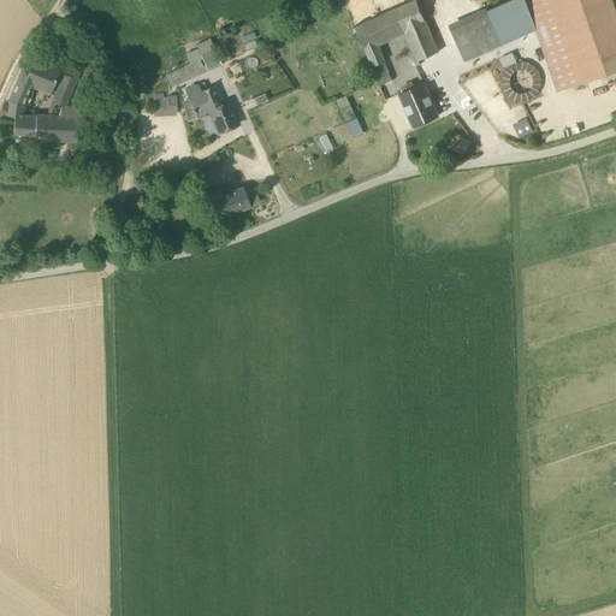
[(375,42),(404,30),(425,21),(415,0),(354,27),(362,48),(375,42)]
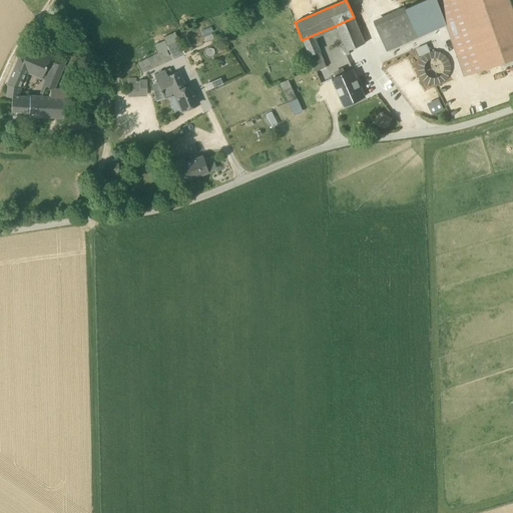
[(424,0),(406,8),(418,36),(446,24),(438,0),(424,0)]
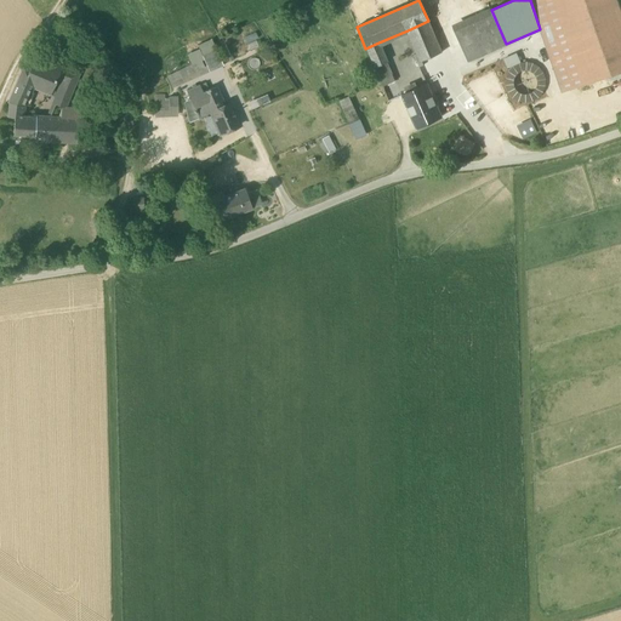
[(620,23),(613,0),(530,0),(540,29),(563,92),(584,84),(611,74),(620,70),(620,23)]
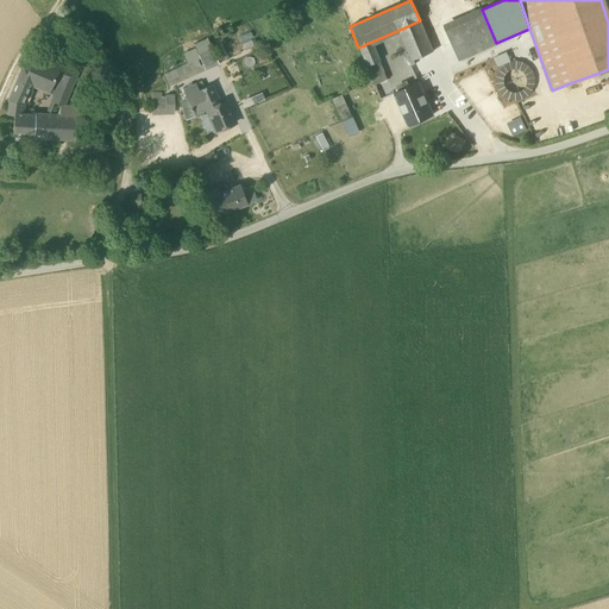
[(496,44),(496,43),(482,10),(481,8),(445,24),(447,31),(460,60),(496,44)]
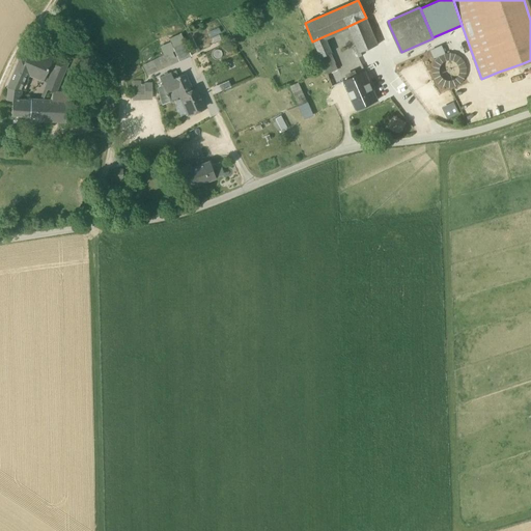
[(348,26),(357,46),(360,53),(361,53),(378,45),(366,18),(348,26)]
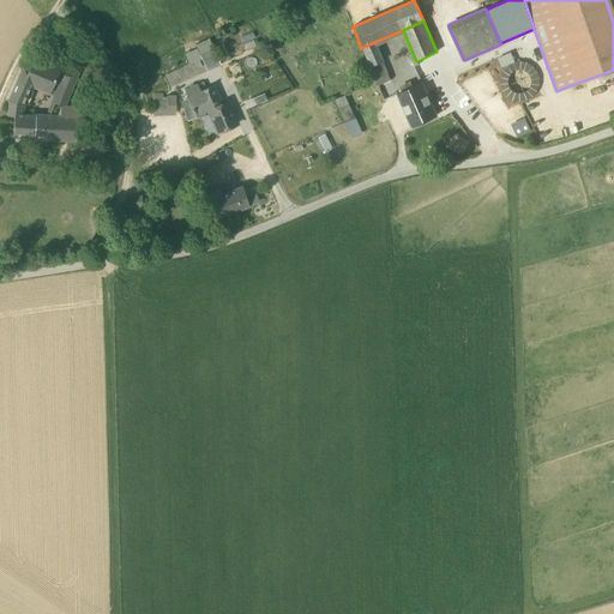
[(197,48),(200,55),(214,49),(209,38),(196,44),(197,48)]
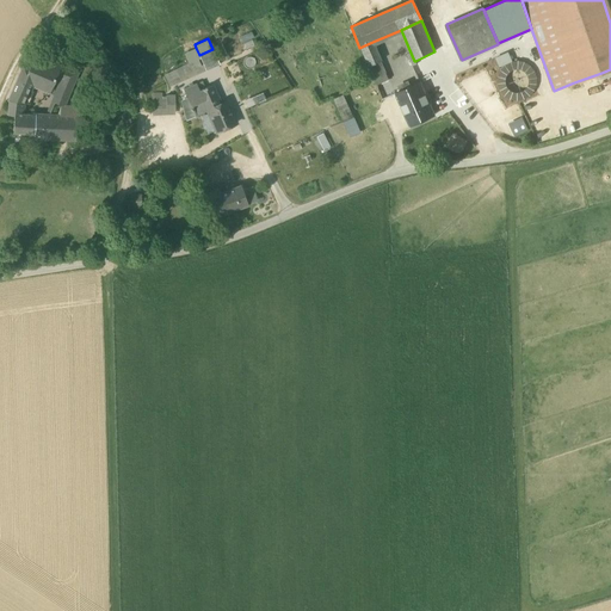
[(381,61),(372,42),(359,48),(368,67),(381,61)]
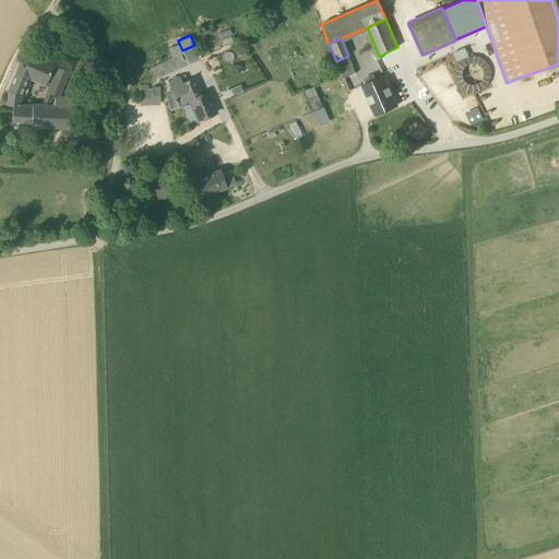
[(182,50),(179,44),(168,49),(173,59),(180,55),(183,54),(182,50)]
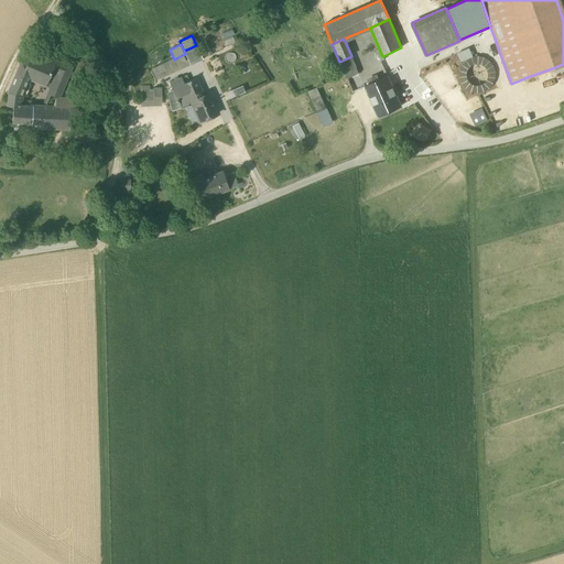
[(203,60),(196,45),(184,51),(185,54),(187,61),(190,65),(203,60)]
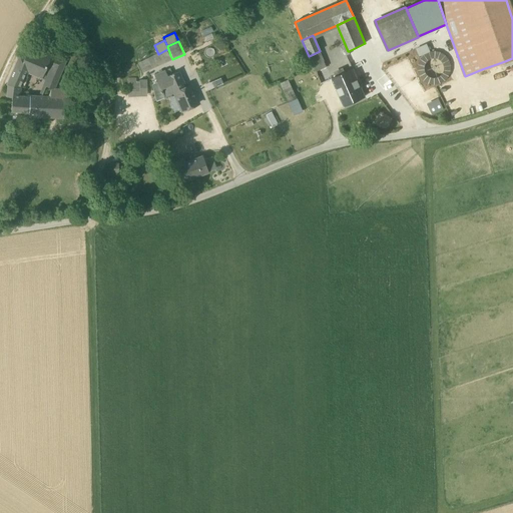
[(426,43),(416,48),(419,56),(430,52),(426,43)]
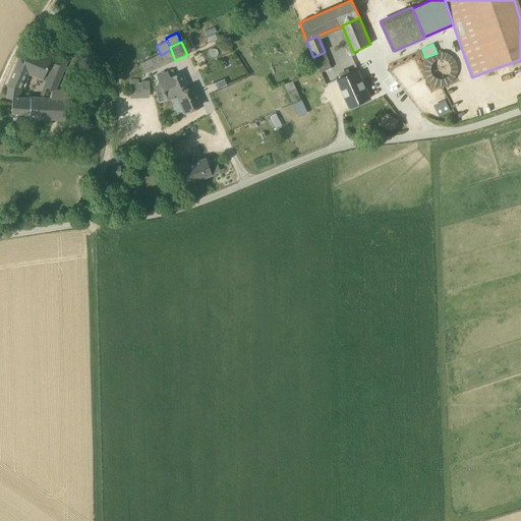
[(355,55),(354,52),(353,52),(350,45),(347,47),(351,57),(355,55)]
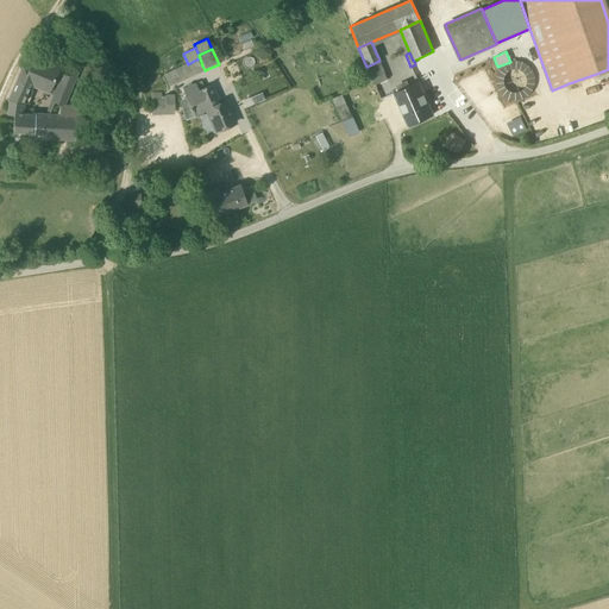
[(200,66),(196,60),(188,64),(176,69),(179,76),(200,66)]
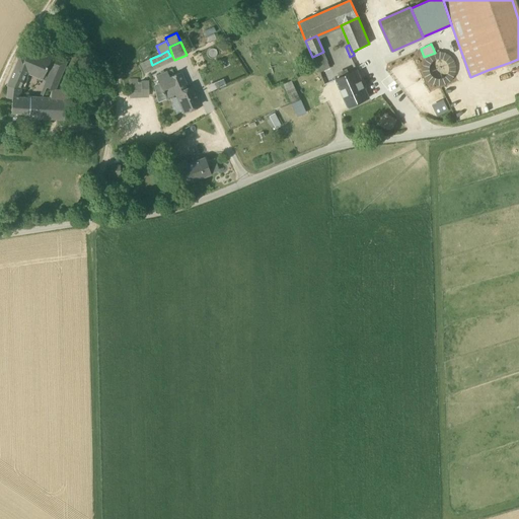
[(312,57),(316,65),(326,60),(323,52),(312,57)]
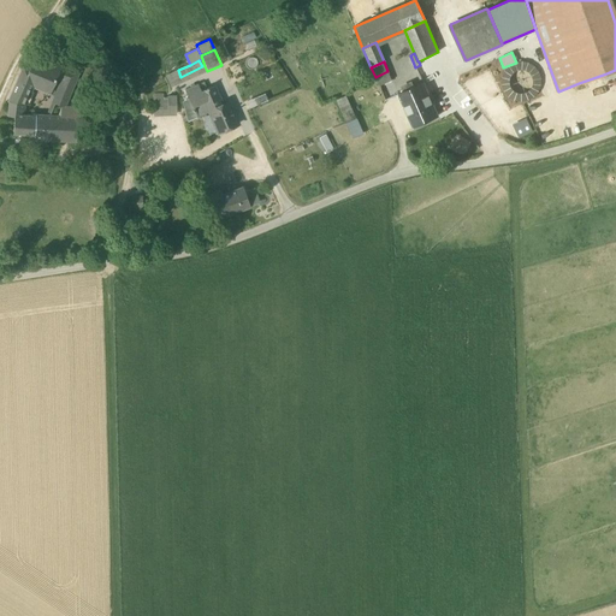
[(33,63),(24,80),(23,81),(34,86),(49,92),(59,72),(33,63)]
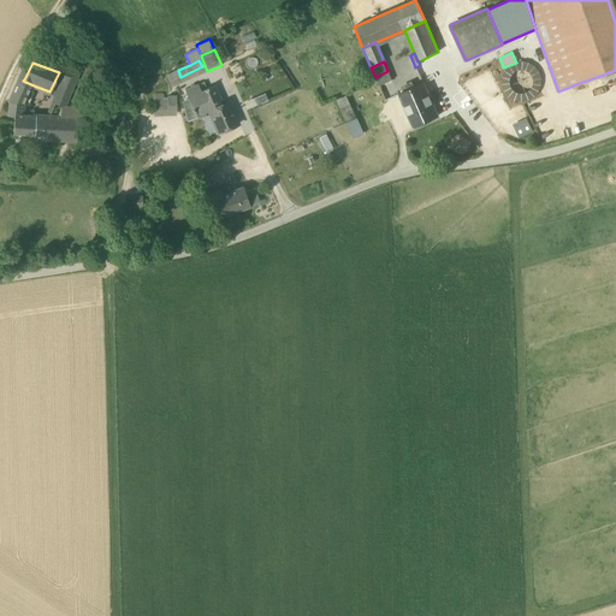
[(534,84),(539,84),(539,76),(534,69),(527,64),(517,64),(509,67),(504,75),(503,83),(509,83),(510,76),(515,71),(521,69),(528,71),(533,77),(534,84)]
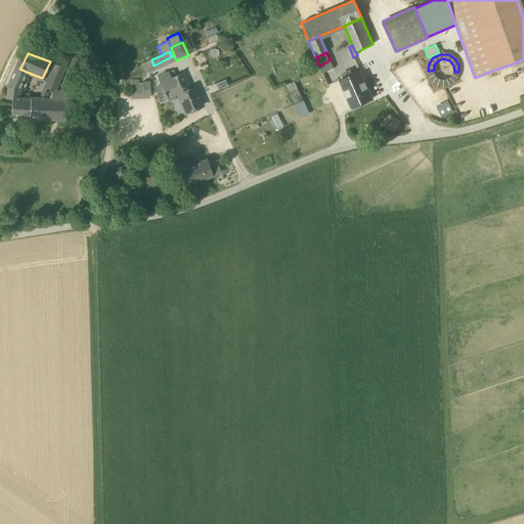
[(174,56),(172,56),(154,66),(156,70),(176,60),(174,56)]
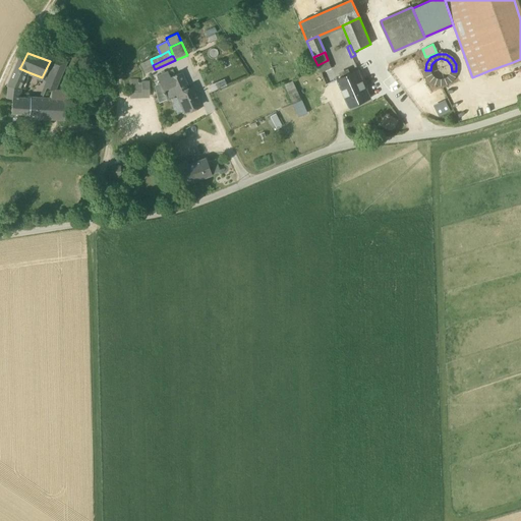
[(153,65),(151,59),(139,64),(145,74),(155,69),(153,65)]
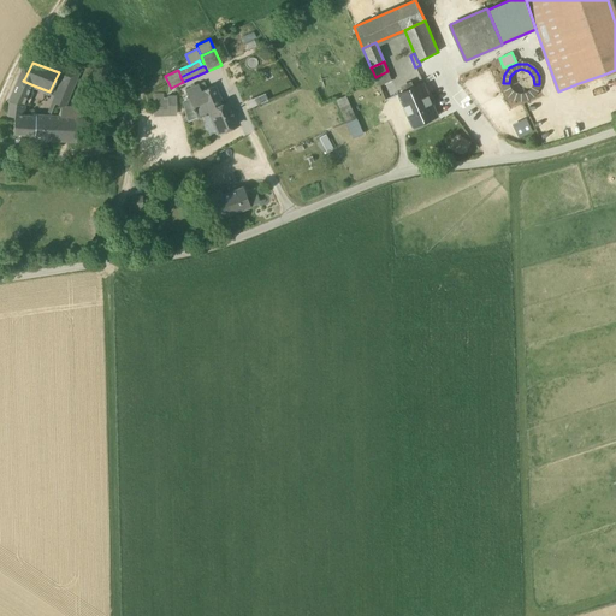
[(375,77),(379,87),(392,81),(388,71),(375,77)]
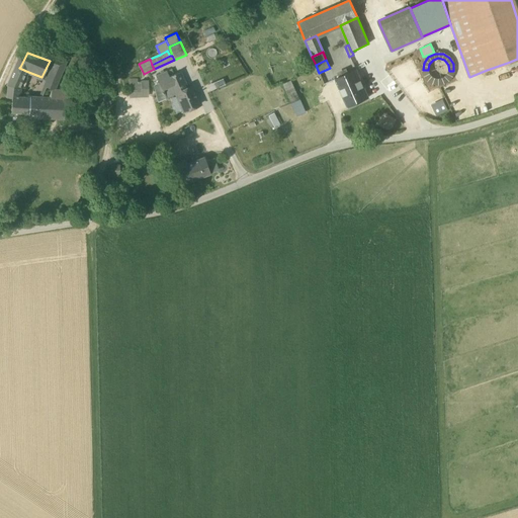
[(63,67),(50,61),(41,77),(56,83),(63,67)]
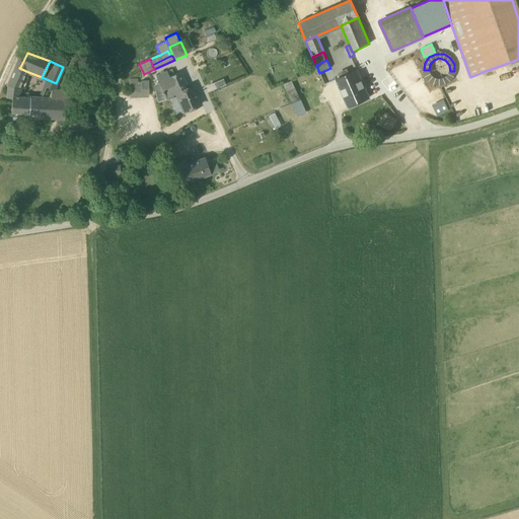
[(511,62),(488,70),(493,84),(516,76),(511,62)]
